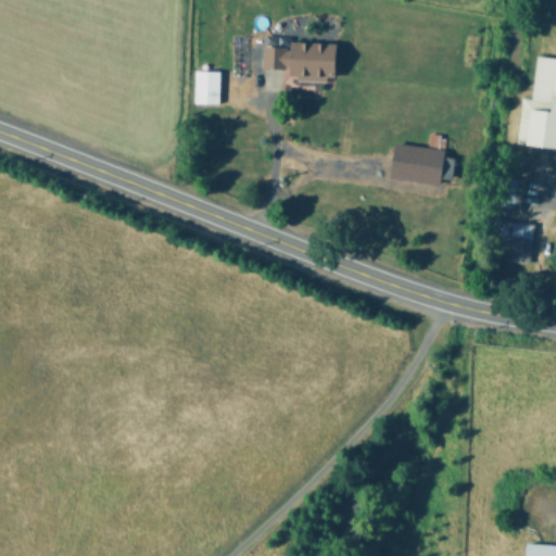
[(261,45),(261,68),(285,68),(283,78),(328,78),(329,42),(285,41),(285,46),(261,45)]
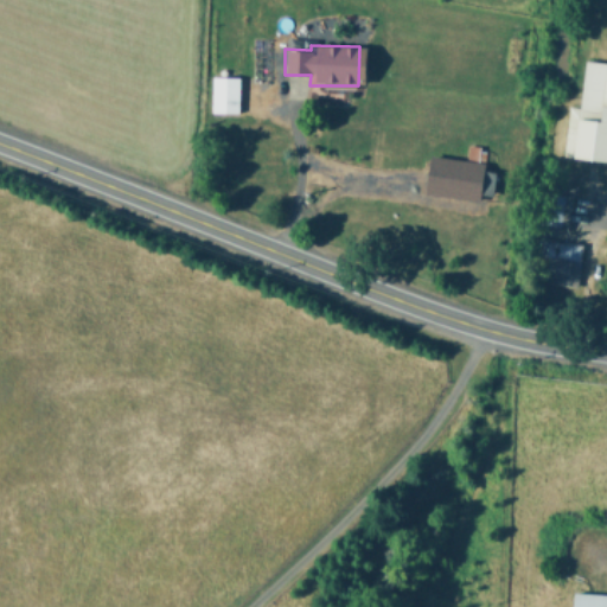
[(606,63),(583,61),(579,107),(568,106),(564,140),(570,140),(568,158),(606,161),(606,63)]
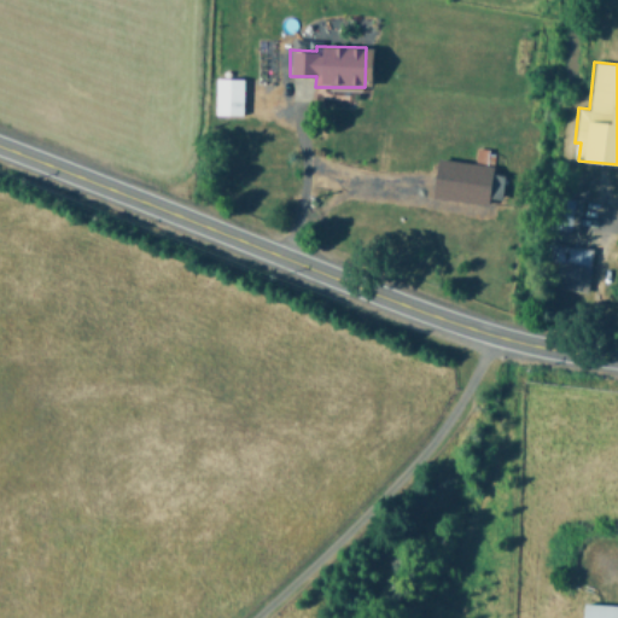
[(242,79),(214,79),(214,115),(242,115),(242,79)]
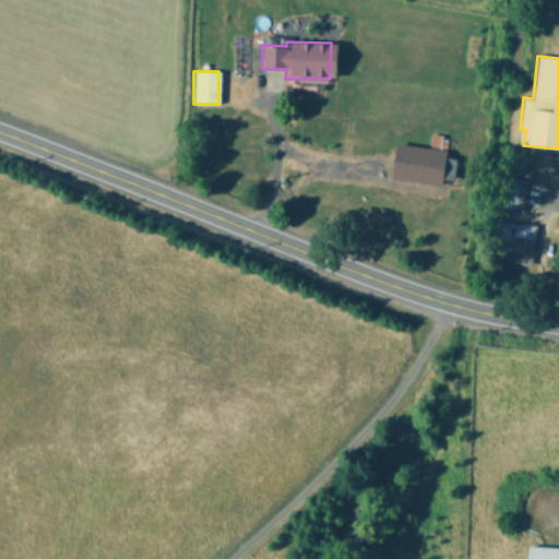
[(439,183),(440,179),(452,180),(454,158),(445,156),(448,135),(431,134),(430,146),(392,143),(388,178),(439,183)]
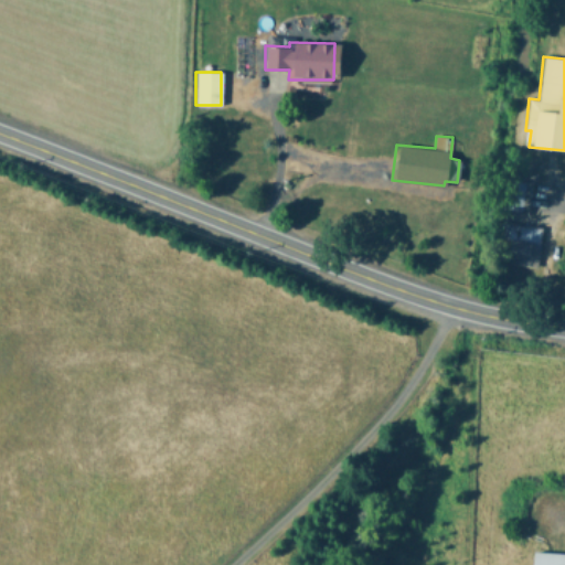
[(531,194),(522,192),(524,183),(514,181),(511,196),(504,195),(502,209),(526,213),(531,194)]
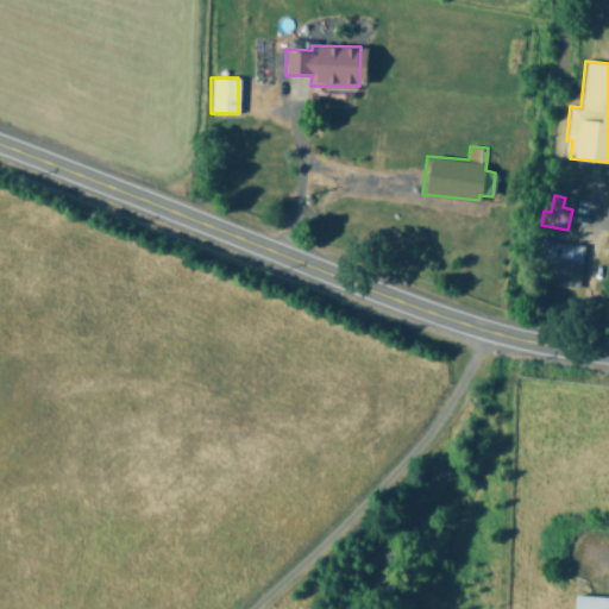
[(583,244),(557,243),(556,261),(547,261),(546,284),(582,286),(583,244)]
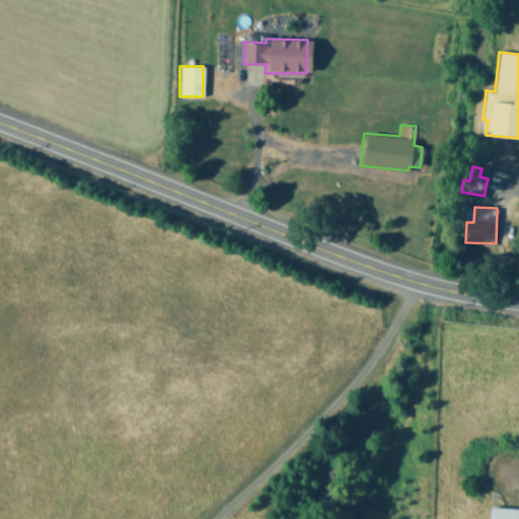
[(518,518),(518,506),(490,506),(489,518),(518,518)]
